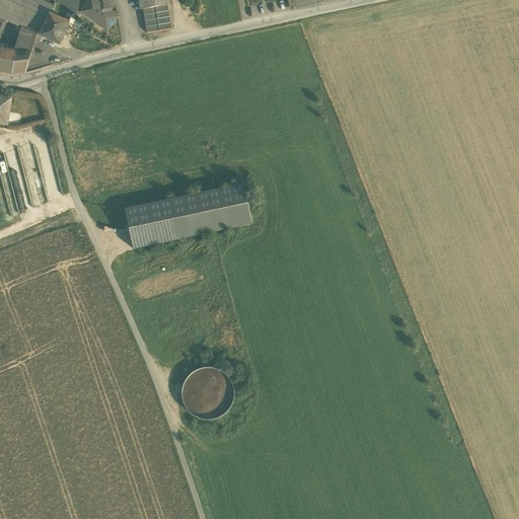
[(0,0),(0,17),(24,29),(32,32),(34,29),(39,31),(40,28),(44,29),(51,15),(55,8),(36,0),(0,0)]
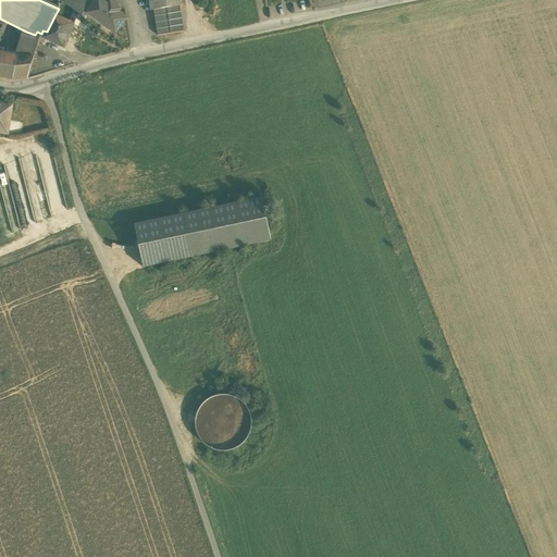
[(72,9),(83,16),(85,0),(62,0),(62,2),(72,9)]
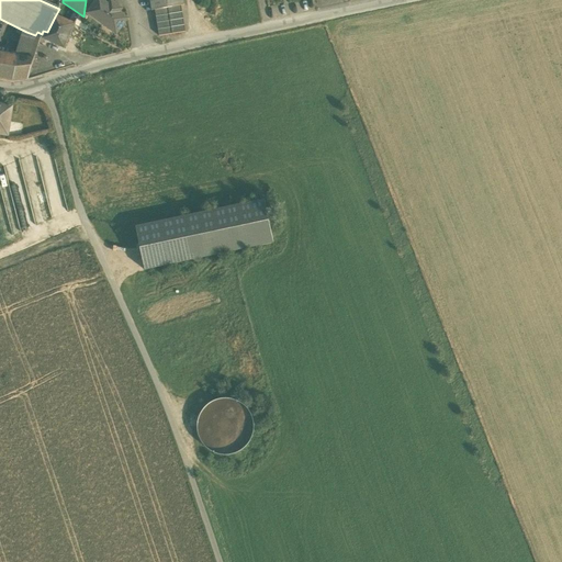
[(100,0),(97,0),(88,13),(116,34),(127,19),(119,13),(122,10),(111,2),(109,6),(100,0)]
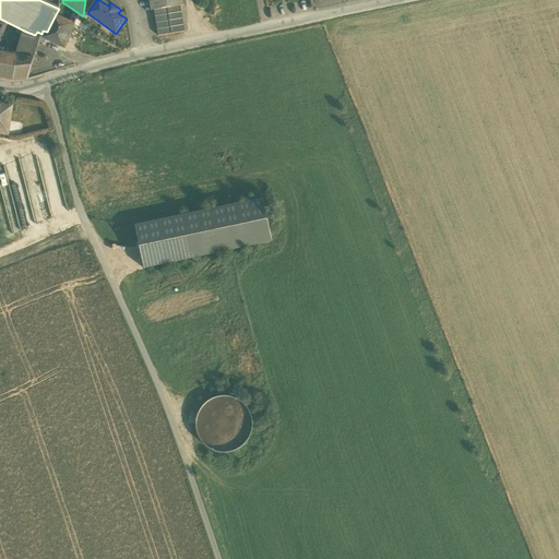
[(149,0),(151,11),(154,11),(167,9),(180,7),(183,6),(181,0),(149,0)]
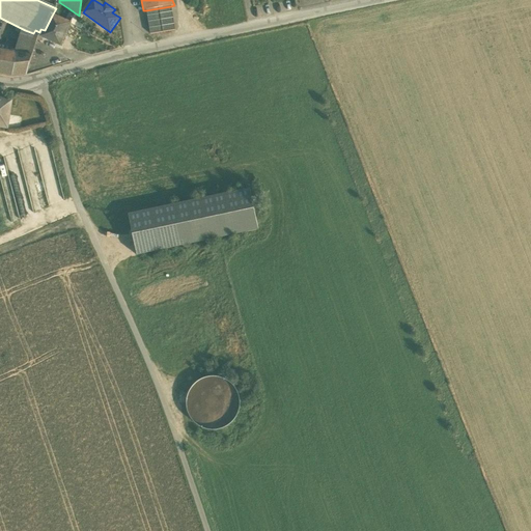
[(159,8),(163,32),(175,30),(171,6),(159,8)]
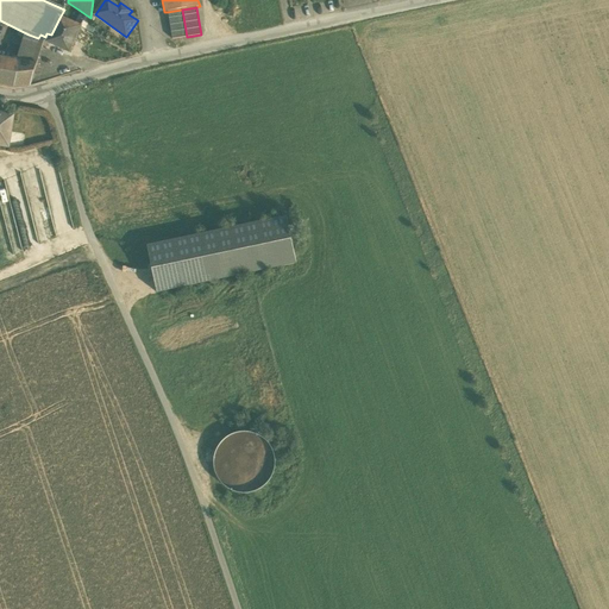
[(168,12),(173,39),(187,37),(182,10),(168,12)]
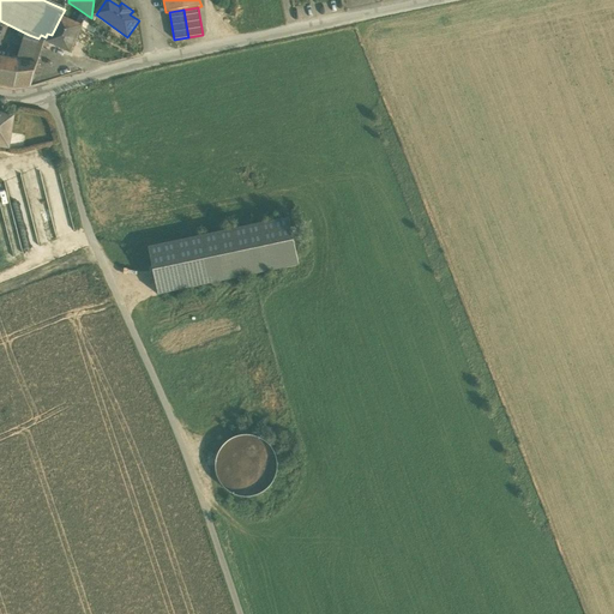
[(49,43),(70,53),(82,28),(60,18),(52,35),(48,43),(49,43)]
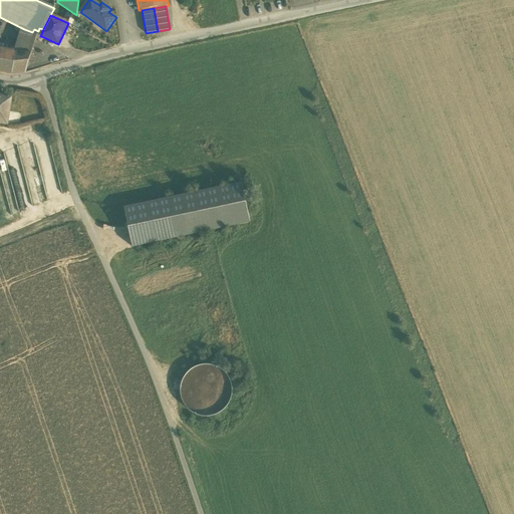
[(17,51),(31,54),(36,39),(39,40),(41,36),(40,36),(43,29),(39,28),(38,31),(34,29),(32,32),(24,29),(17,51)]
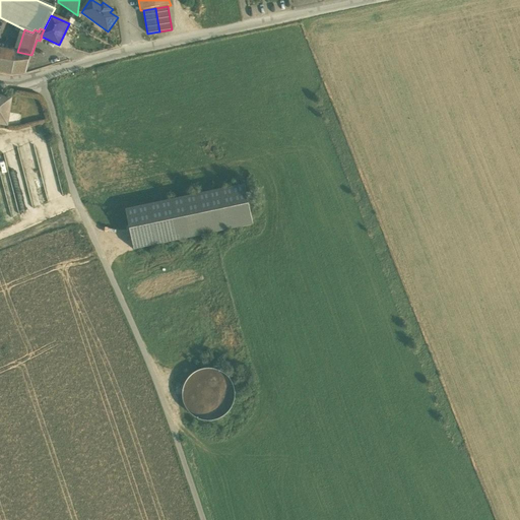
[(0,73),(11,75),(26,73),(26,72),(31,55),(17,52),(0,49),(0,73)]
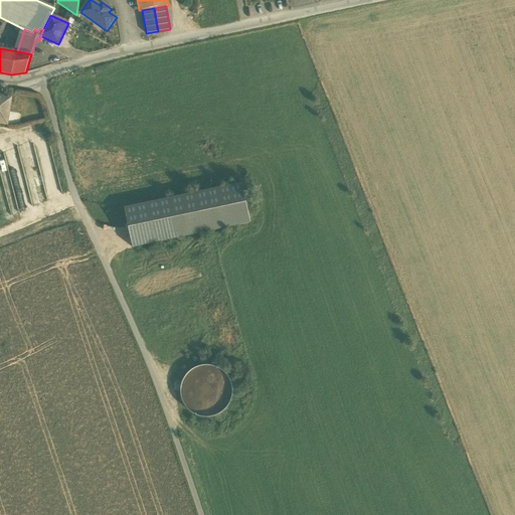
[(0,123),(7,125),(11,99),(0,96),(0,123)]
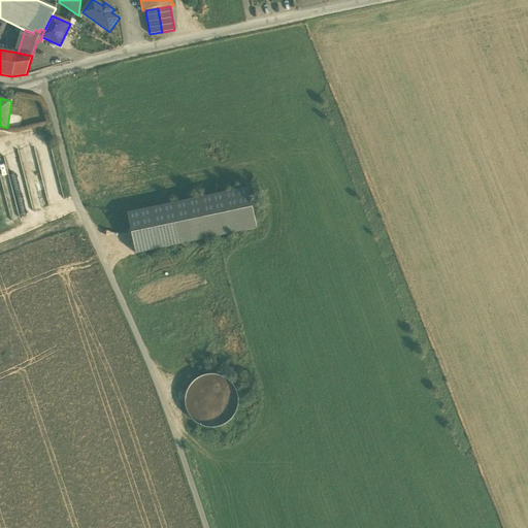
[(48,142),(35,143),(35,153),(50,152),(48,142)]
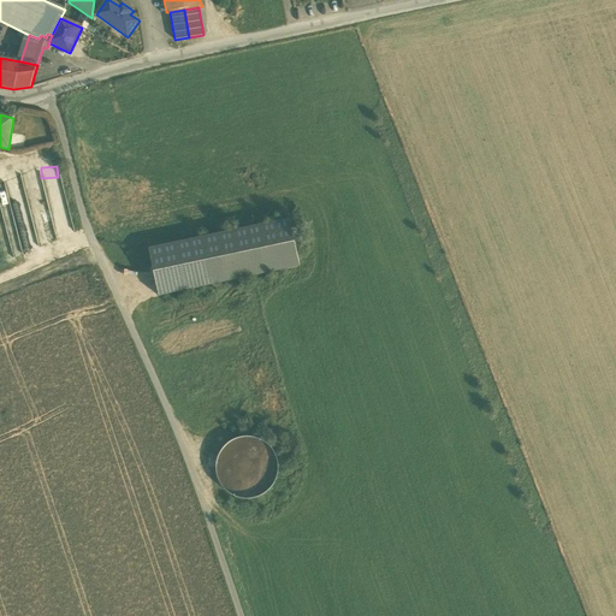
[(149,250),(159,296),(300,266),(289,220),(149,250)]
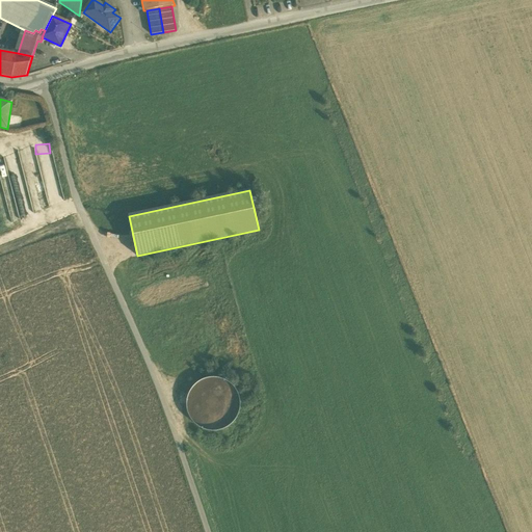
[(203,429),(213,431),(223,429),(232,424),(238,416),(240,405),(238,395),(233,387),(224,380),(214,378),(204,380),(195,386),(189,394),(187,404),(188,415),(194,423),(203,429)]
